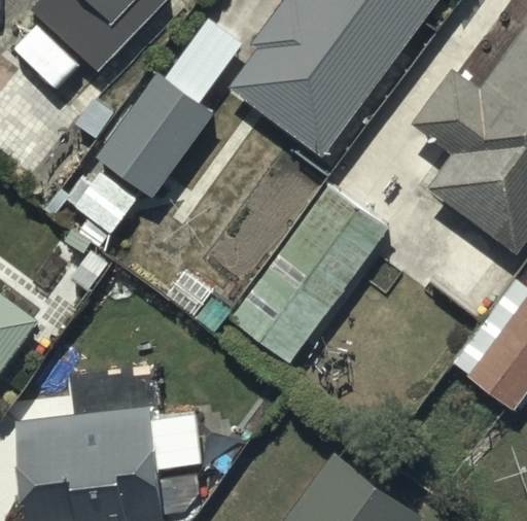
[(38,0),(5,35),(49,77),(72,54),(99,79),(175,0),(38,0)]
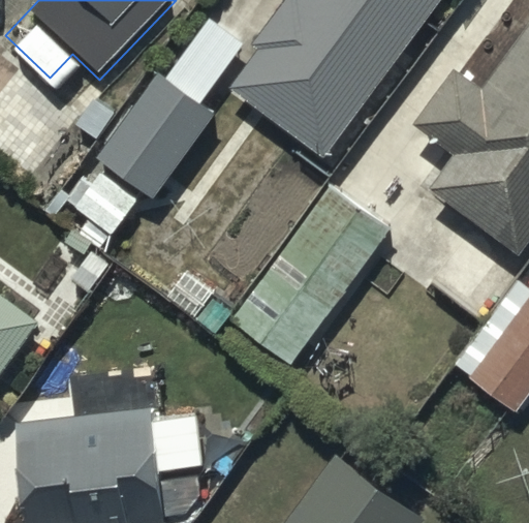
[(325,159),(439,0),(286,0),(254,44),(261,50),(231,91),(325,159)]
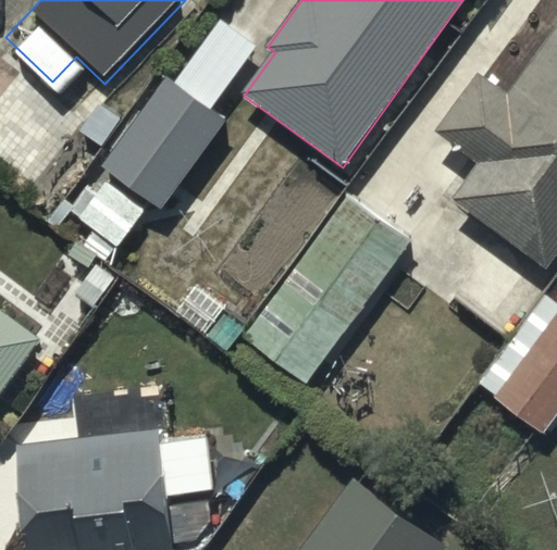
[(549,267),(556,257),(556,24),(507,95),(478,73),(435,130),(478,161),(452,197),(549,267)]
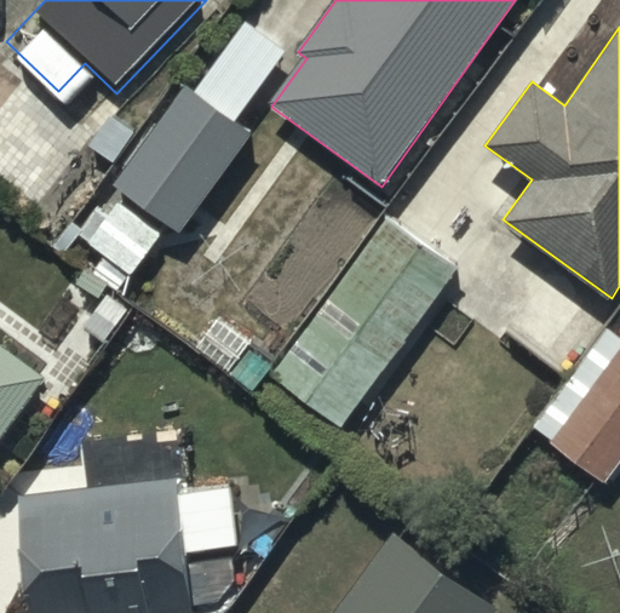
[(253,129),(184,78),(113,176),(182,225),(253,129)]
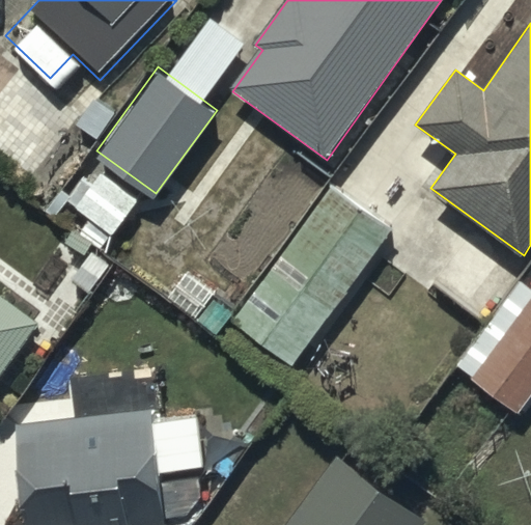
[(292,368),(389,230),(328,188),(232,326),(292,368)]
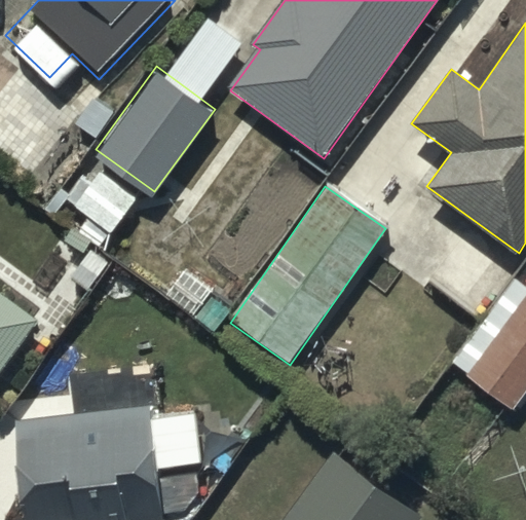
[(516,410),(525,395),(525,289),(513,280),(452,365),(516,410)]
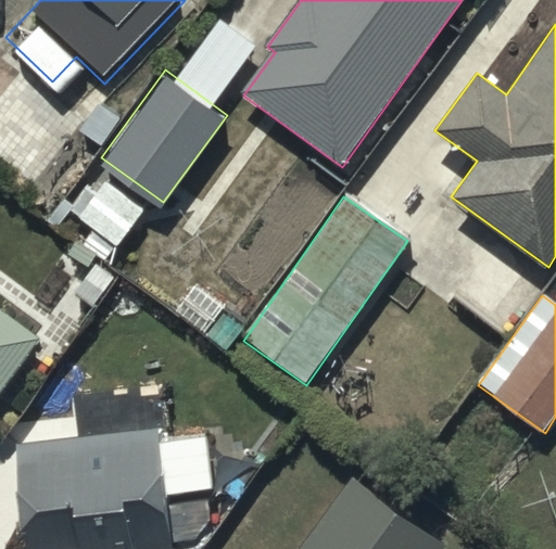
[(0,393),(40,339),(0,309),(0,393)]
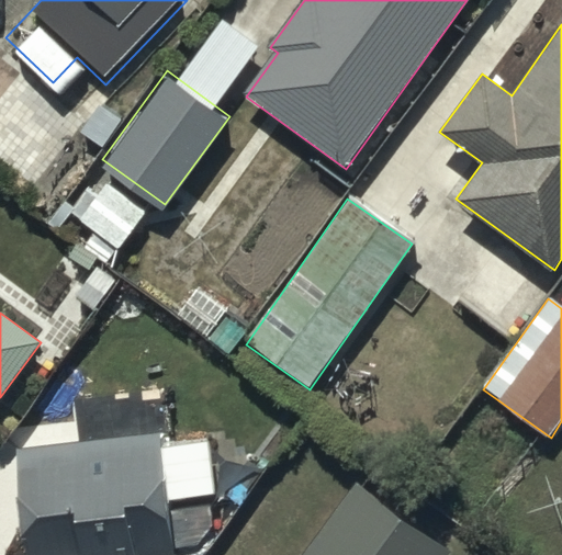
[(159,445),(158,433),(17,448),(27,554),(177,554),(170,499),(213,495),(208,441),(159,445)]
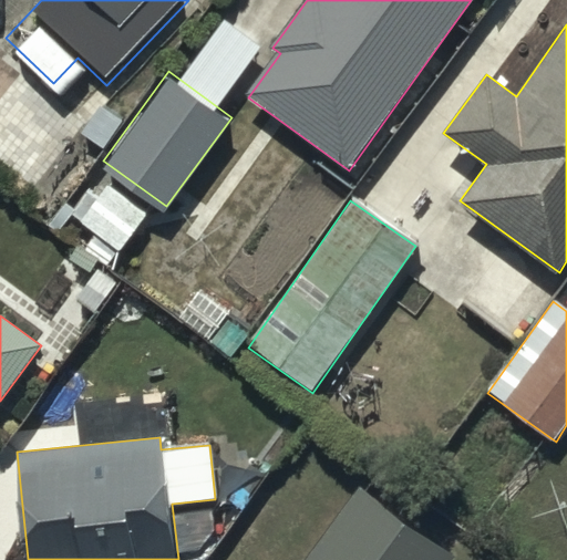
[(454,559),(455,557),(357,486),(302,559),(454,559)]
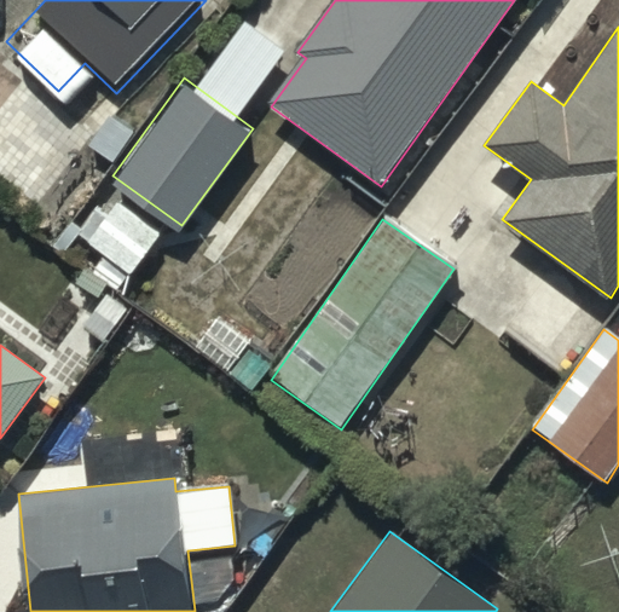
All buildings are outlined.
